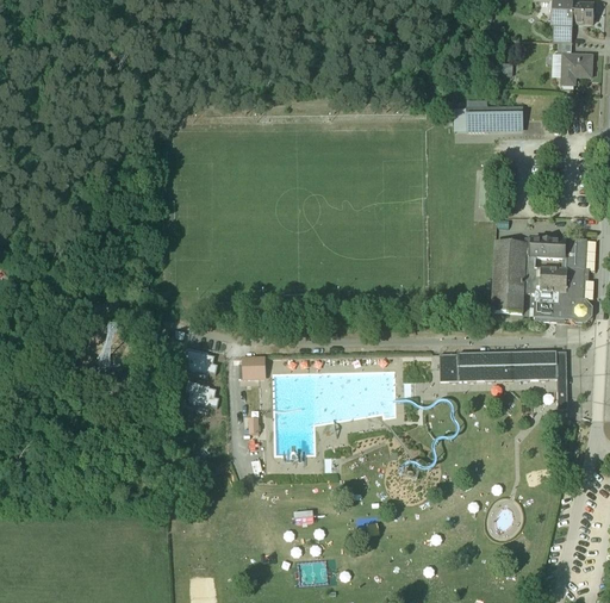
[(568,4),(555,2),(555,4),(554,29),(560,29),(573,30),(574,30),(574,25),(573,25),(574,6),(568,6),(568,4)]
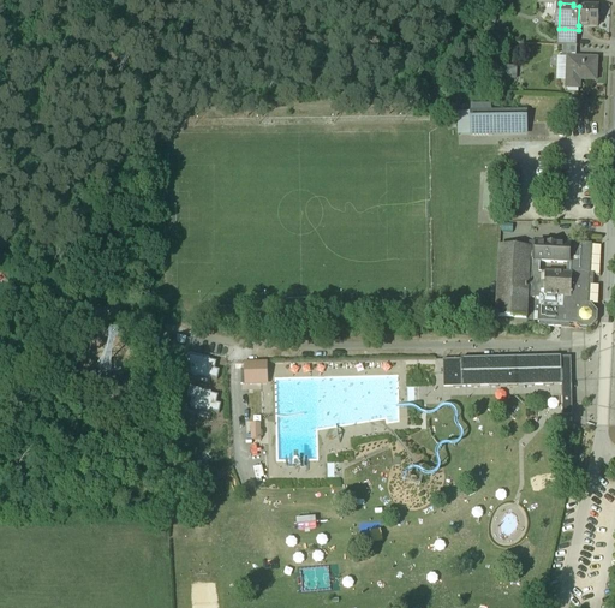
[(599,7),(579,6),(578,25),(579,25),(598,27),(599,7)]
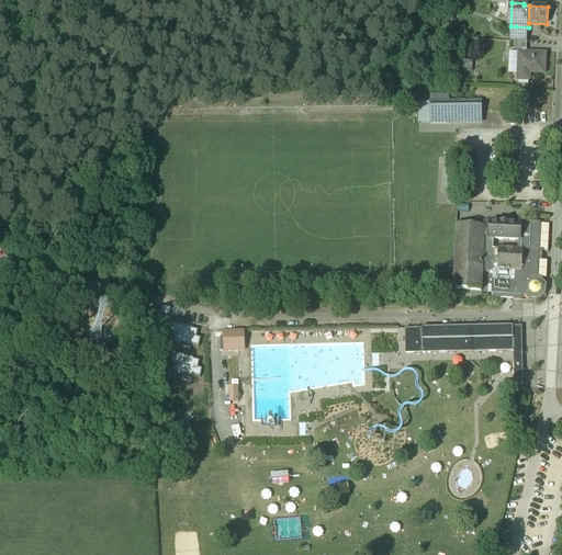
[(527,42),(515,41),(515,49),(527,49),(527,42)]
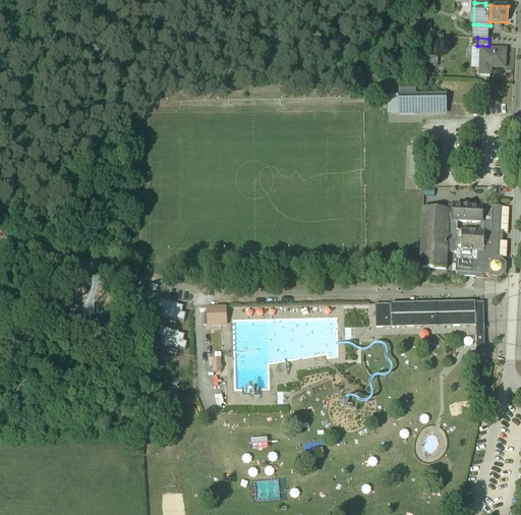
[(507,50),(481,49),(480,74),(491,74),(491,67),(506,68),(507,50)]
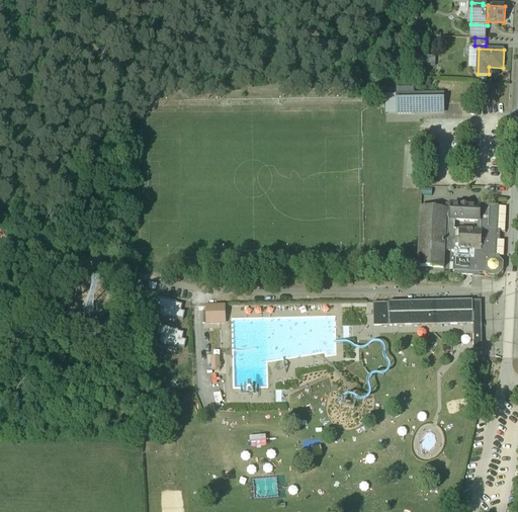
[(437,56),(427,56),(427,66),(436,66),(437,56)]
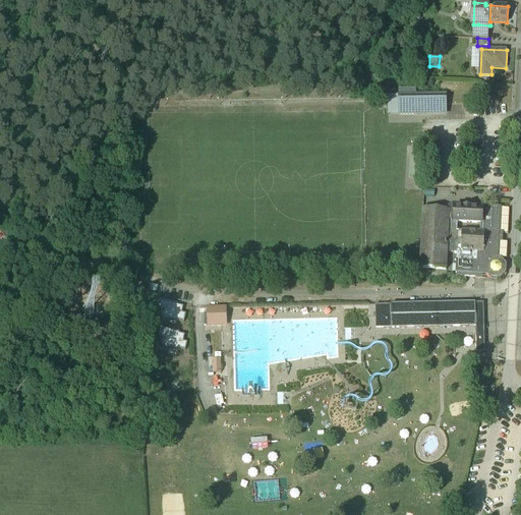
[(447,92),(399,93),(399,112),(417,112),(417,111),(447,110),(447,92)]
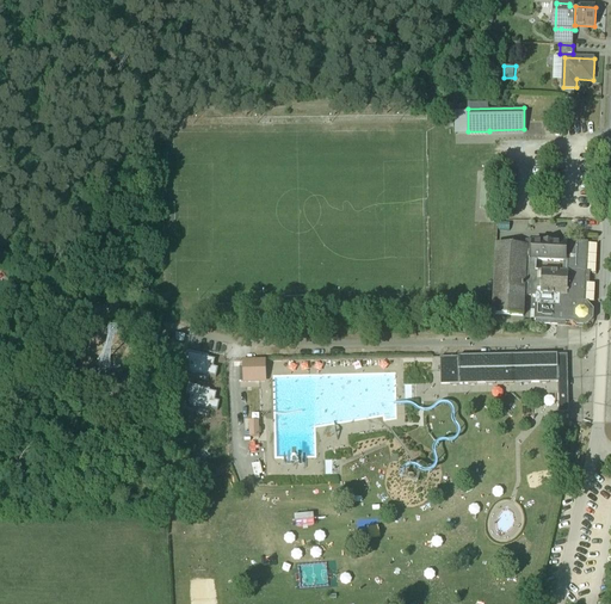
[(535,239),(526,239),(526,242),(525,281),(541,282),(542,276),(535,275),(535,269),(535,267),(536,267),(537,257),(534,257),(535,239)]
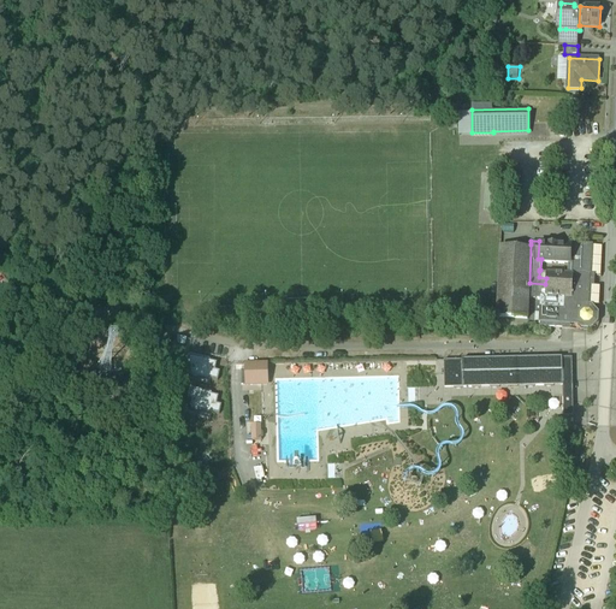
[(572,243),(539,241),(538,259),(542,259),(570,261),(572,261),(573,243),(572,243)]
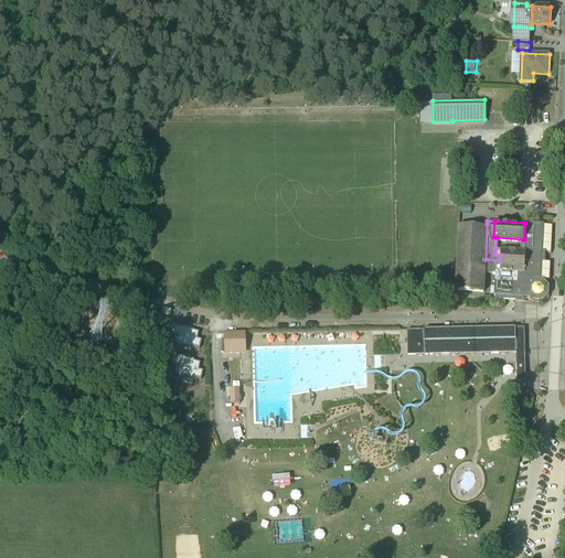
[(543,223),(524,222),(524,223),(525,223),(524,239),(523,239),(522,248),(525,249),(524,269),(521,269),(521,272),(520,280),(507,280),(501,280),(497,280),(496,291),(497,291),(497,296),(516,297),(518,292),(526,293),(530,293),(531,293),(533,296),(541,296),(546,291),(547,283),(542,278),(540,278),(541,253),(543,223)]
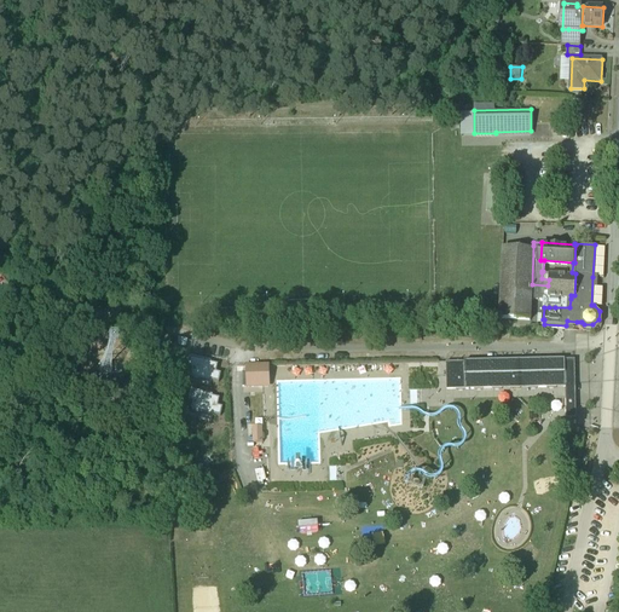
[(533,246),(503,244),(499,315),(531,317),(531,295),(532,284),(533,246)]
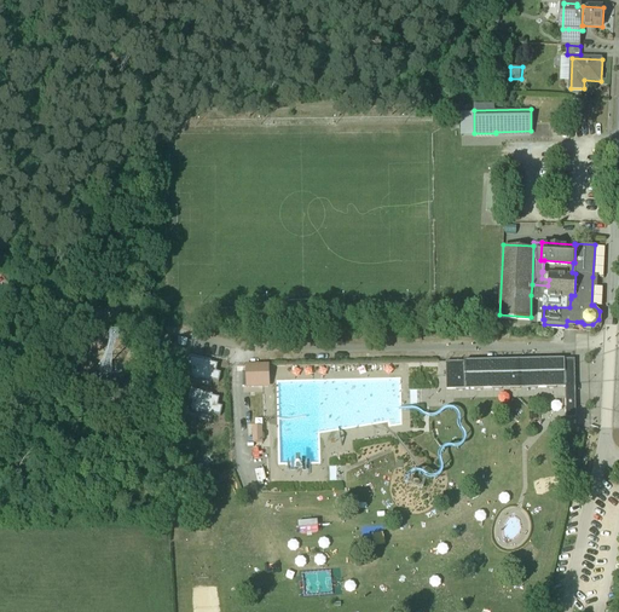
[(572,272),(549,271),(549,272),(543,271),(542,271),(542,272),(542,278),(549,279),(548,286),(548,294),(549,294),(571,295),(574,295),(576,273),(572,272)]
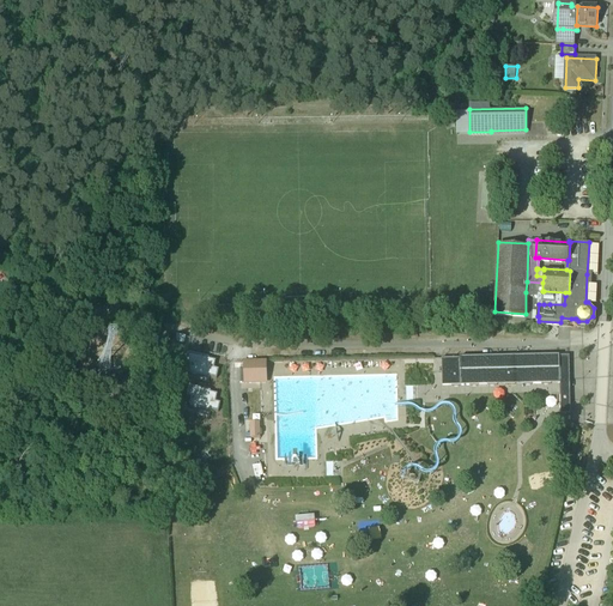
[(542,283),(527,282),(526,292),(544,294),(544,291),(542,291),(542,283)]
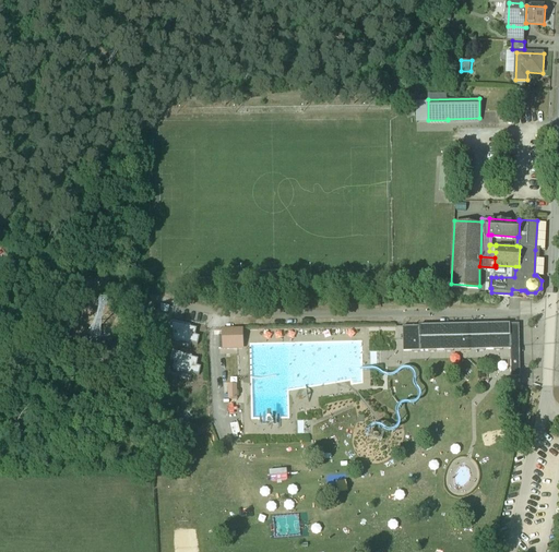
[(173,320),(171,319),(169,326),(174,327),(171,335),(173,335),(173,337),(180,338),(180,337),(198,342),(200,333),(195,332),(198,325),(179,321),(179,320),(173,318),(173,320)]
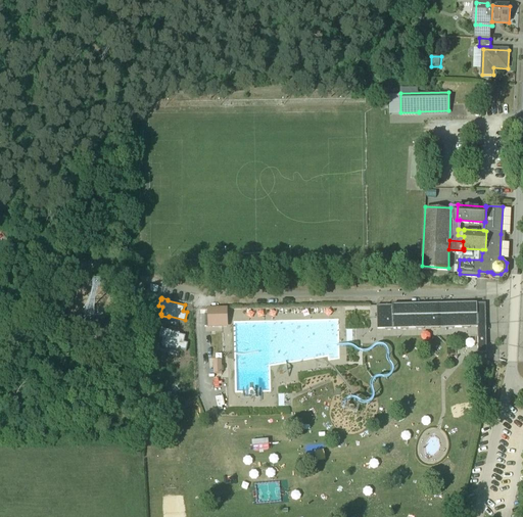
[(477,300),(392,302),(393,326),(477,324),(477,300)]
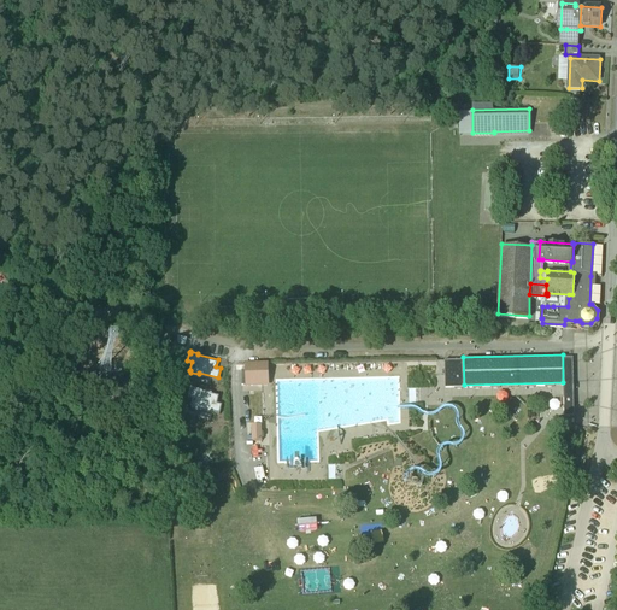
[(563,382),(574,382),(573,355),(563,355),(563,382)]
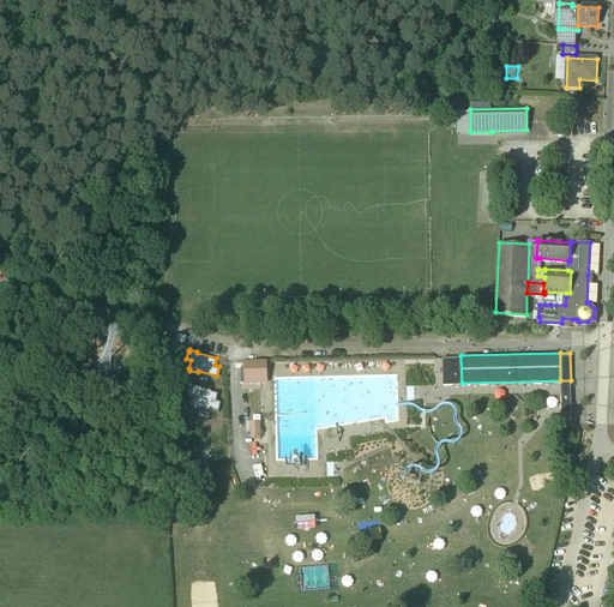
[(461,355),(443,355),(444,383),(462,383),(461,355)]
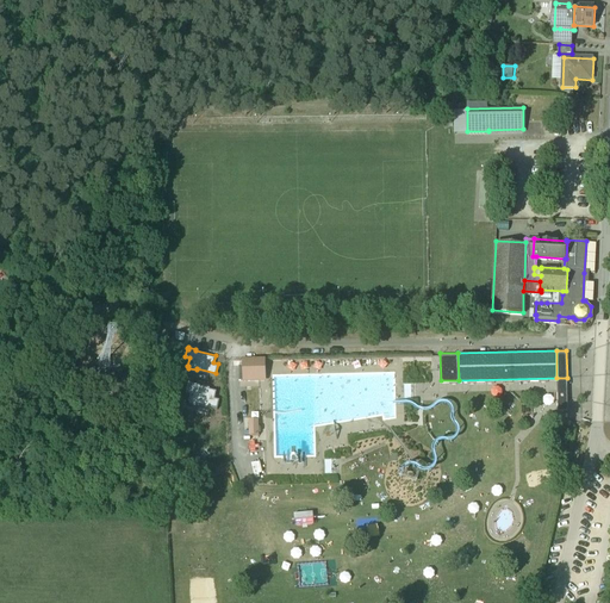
[(265,356),(244,356),(244,364),(244,374),(244,377),(265,377),(265,356)]
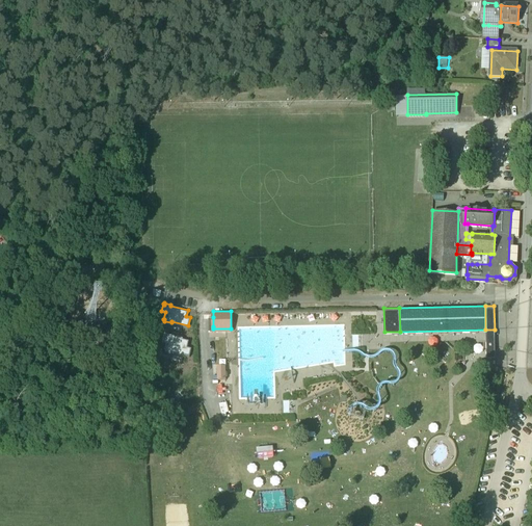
[(495,330),(485,330),(485,333),(486,339),(495,338),(495,333),(495,330)]
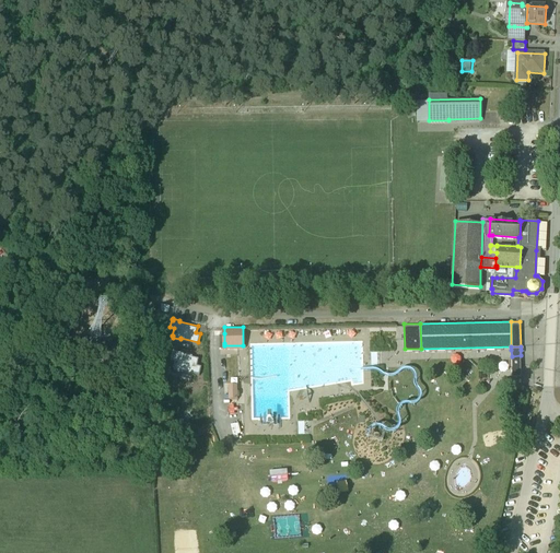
[(174,351),(173,350),(171,357),(175,359),(174,366),(175,366),(174,368),(182,369),(182,368),(200,373),(201,364),(197,363),(199,356),(182,352),(182,351),(175,349),(174,351)]
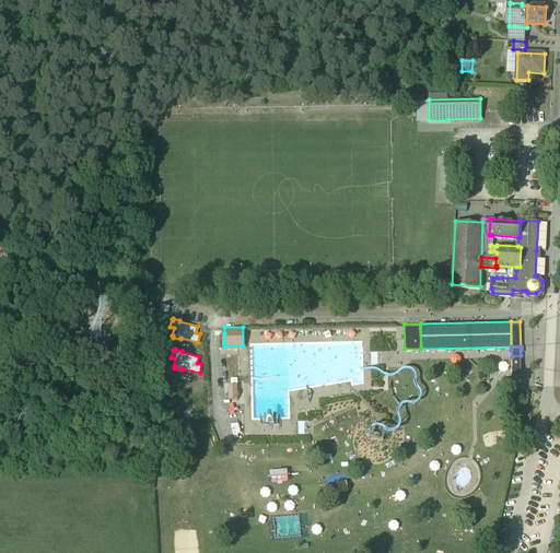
[(521,355),(512,356),(512,374),(521,374),(521,355)]
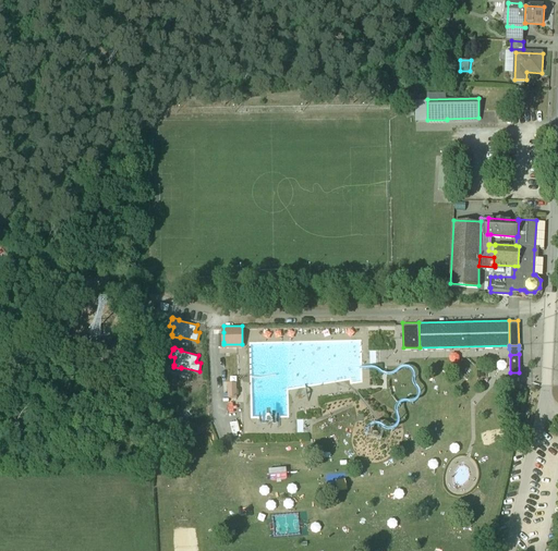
[(237,381),(228,381),(228,394),(237,394),(237,393),(239,391),(239,388),(237,387),(237,381)]
